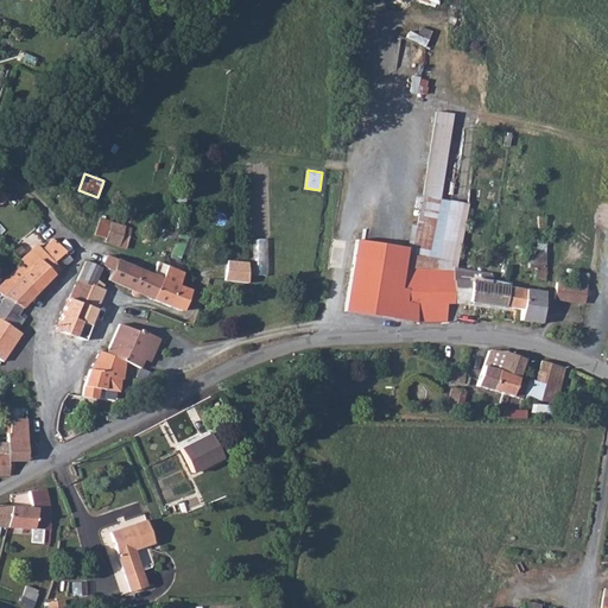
[(120,245),(125,233),(128,223),(114,219),(107,239),(120,245)]
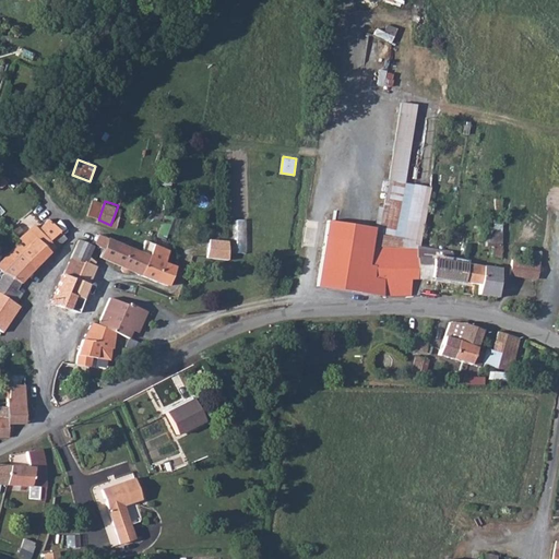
[(121,216),(123,207),(118,205),(115,214),(121,216)]
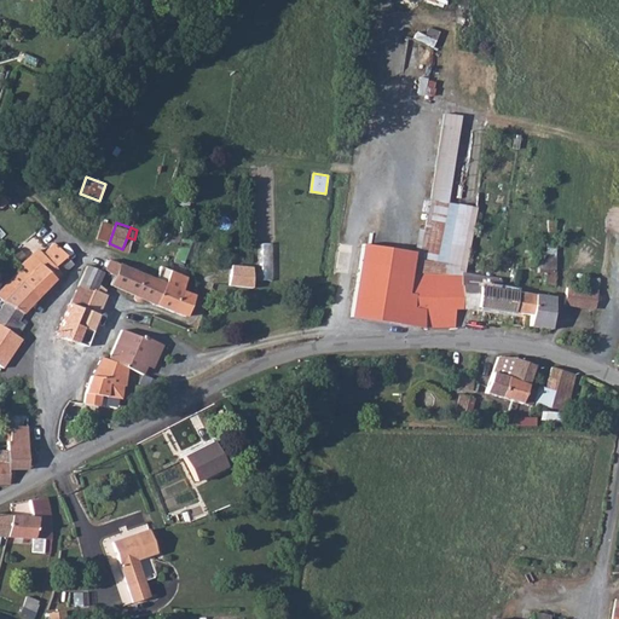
[(551,231),(550,241),(563,243),(563,233),(551,231)]
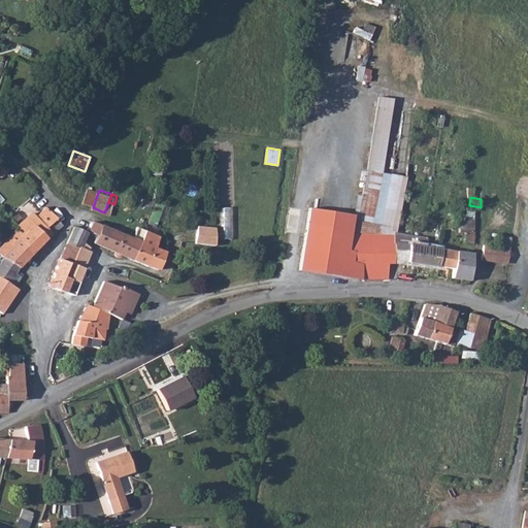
[(22,224),(17,229),(22,234),(17,240),(33,252),(53,232),(41,219),(52,209),(50,207),(46,204),(42,202),(33,213),(35,216),(27,225),(24,222),(22,224)]
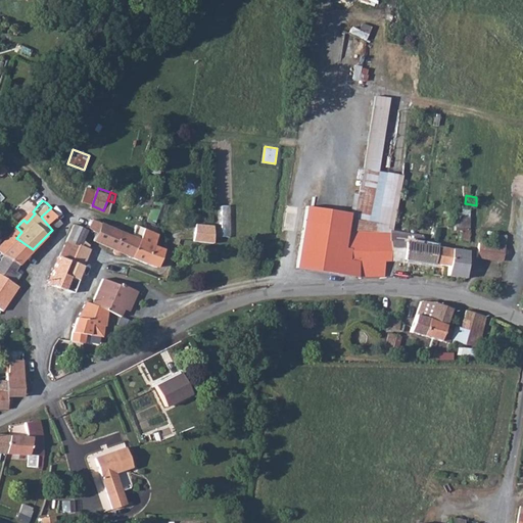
[(54,231),(65,222),(51,207),(41,217),(52,230),(54,231)]
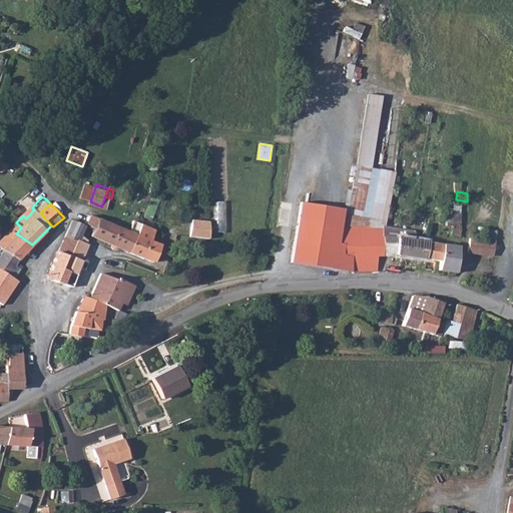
[(89,221),(98,224),(101,217),(93,213),(89,221)]
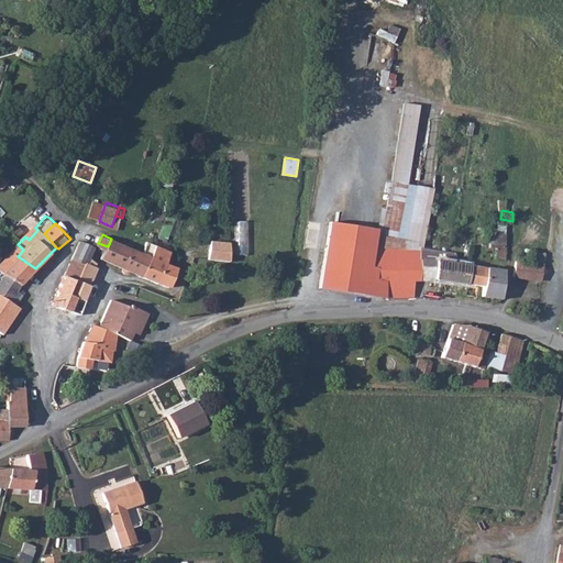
[(81,239),(74,257),(84,262),(77,277),(95,285),(102,267),(98,264),(99,262),(91,256),(96,245),(81,239)]
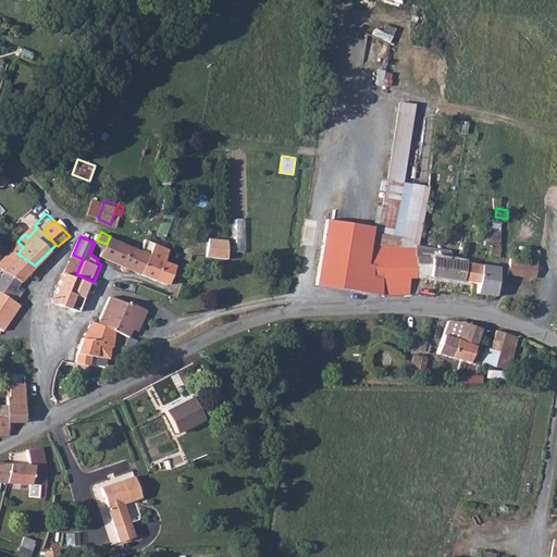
[(122,240),(110,236),(107,244),(103,254),(106,255),(114,258),(122,240)]
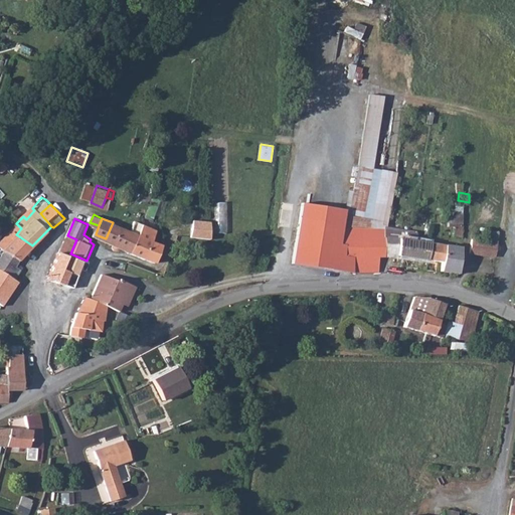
[(209,221),(192,220),(190,237),(209,240),(209,221)]
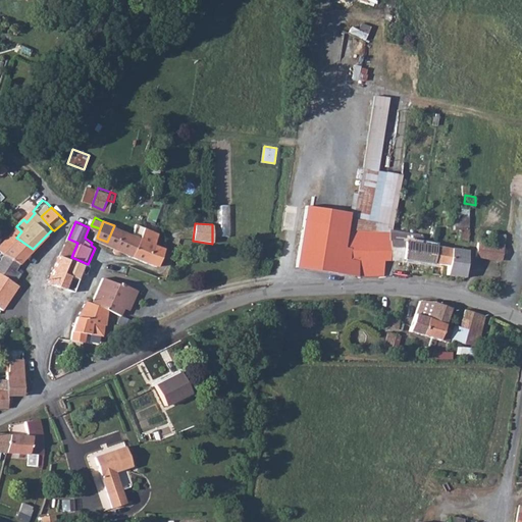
[(114,225),(107,242),(117,247),(124,229),(114,225)]
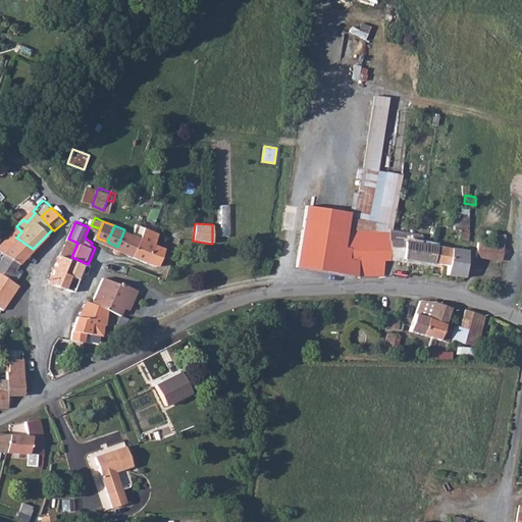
[(11,232),(16,238),(21,231),(16,226),(11,232)]
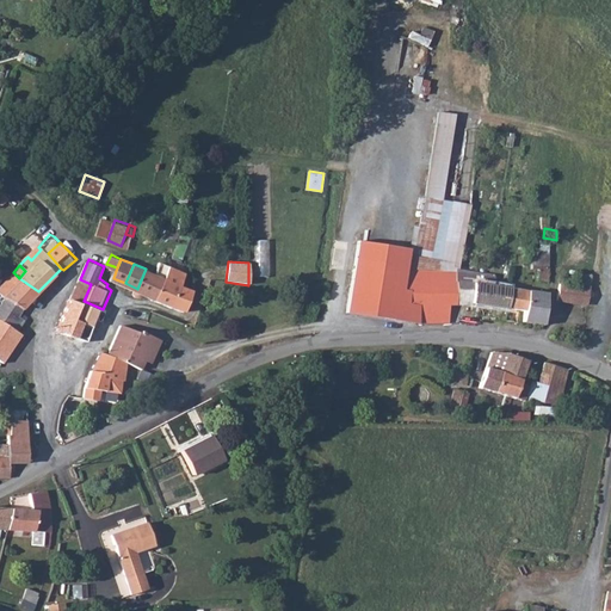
[(557,291),(557,267),(547,267),(545,275),(547,277),(545,279),(542,281),(541,290),(557,291)]
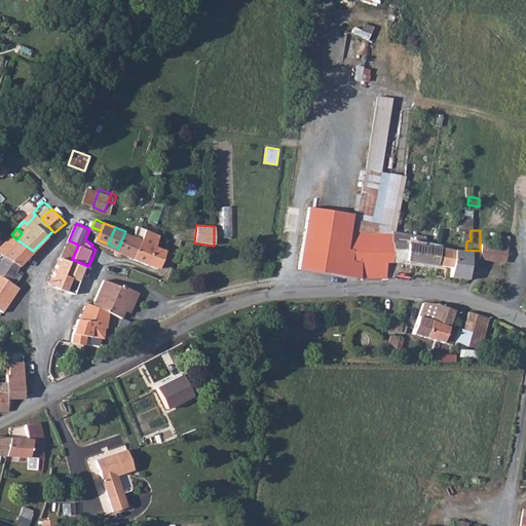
[(125,231),(118,249),(127,253),(137,257),(143,238),(125,231)]
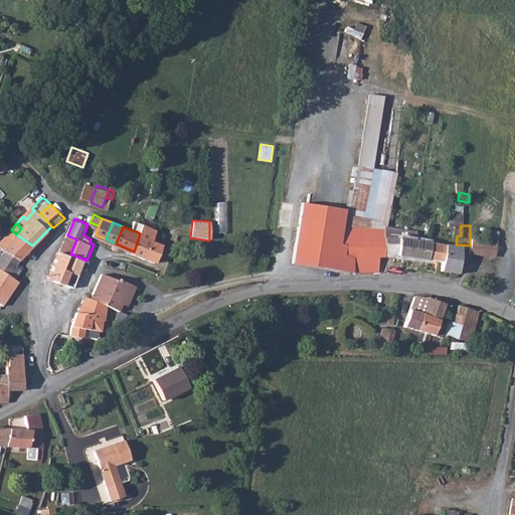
[(152,238),(154,233),(143,228),(140,233),(134,251),(158,262),(164,243),(152,238)]
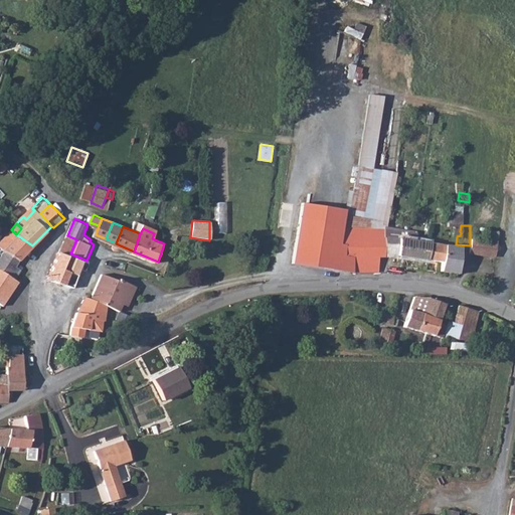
[(377,267),(377,259),(392,266),(389,232),(378,229),(378,234),(361,237),(351,235),(346,262),(358,265),(377,267)]
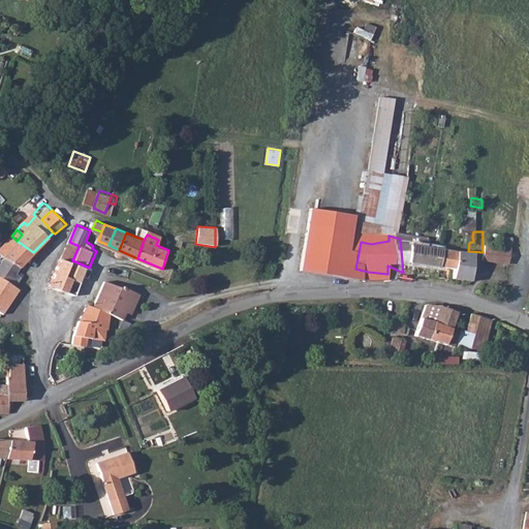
[(416,274),(419,268),(437,272),(438,269),(440,251),(424,249),(424,243),(400,239),(403,273),(416,274)]
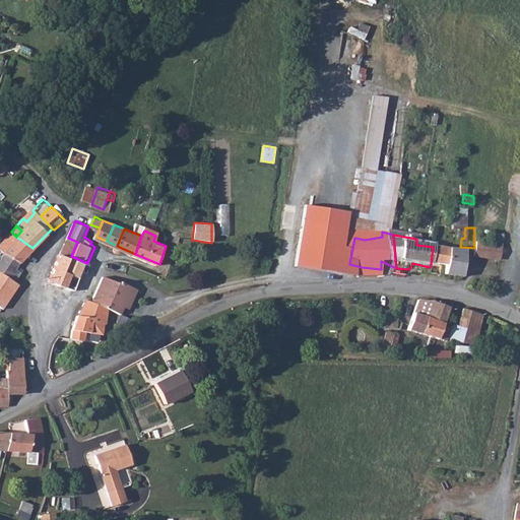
[(294,269),(324,275),(329,241),(299,236),(294,269)]
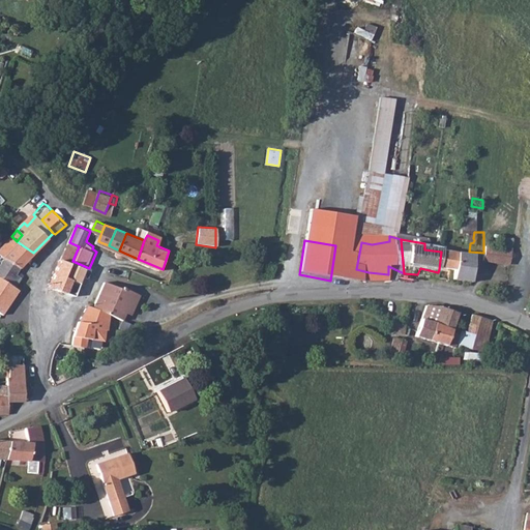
[(0,266),(0,270),(19,284),(24,276),(19,273),(23,263),(33,253),(17,241),(0,266)]
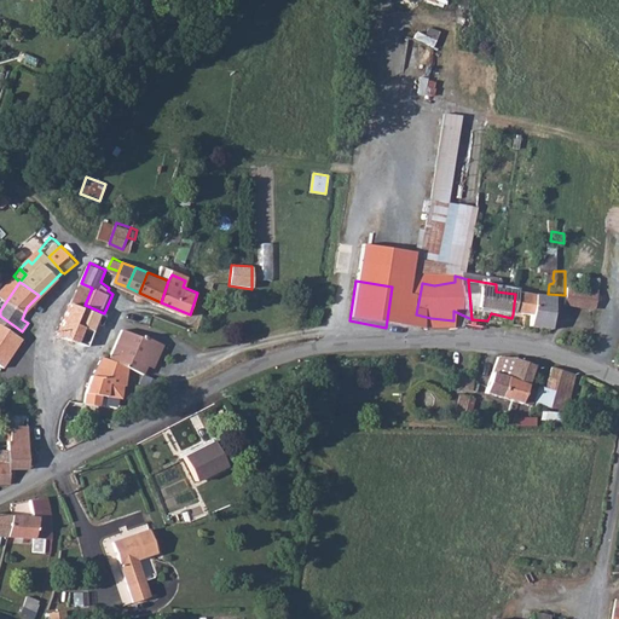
[(92,288),(81,283),(74,301),(85,305),(92,288)]
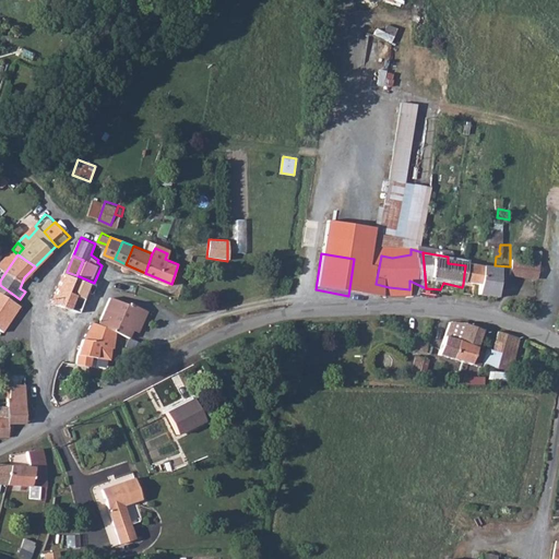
[(477,286),(480,269),(465,265),(463,284),(477,286)]
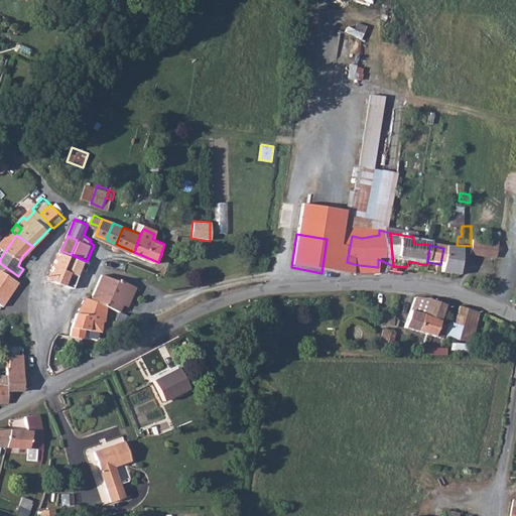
[(459,276),(462,251),(443,248),(440,264),(438,274),(459,276)]
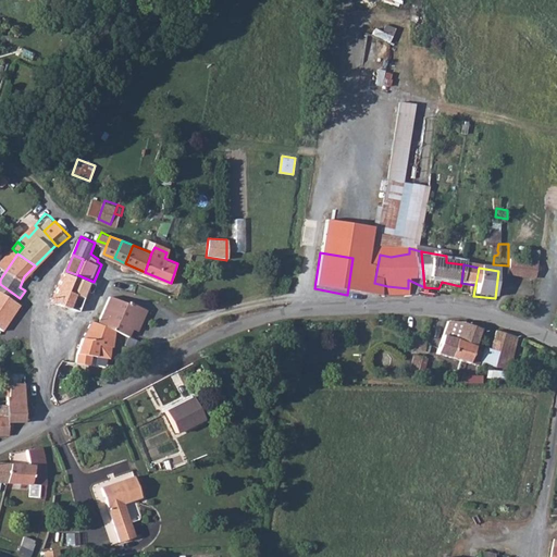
[(76,274),(66,271),(54,298),(70,304),(75,289),(71,288),(76,274)]
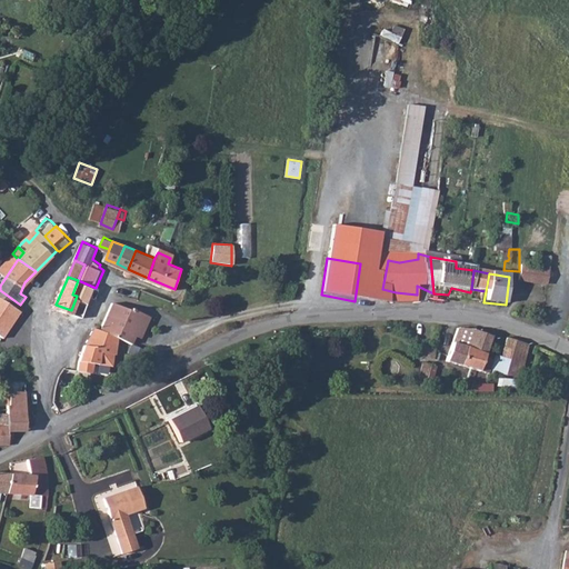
[(96,288),(78,280),(72,295),(77,296),(90,301),(96,288)]
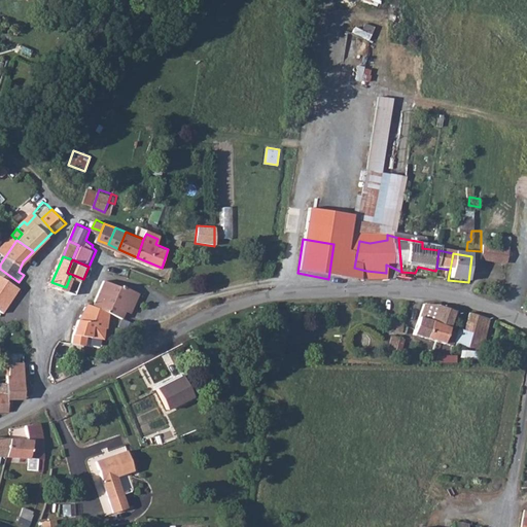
[(19,282),(0,269),(0,305),(4,308),(6,309),(23,284),(19,282)]
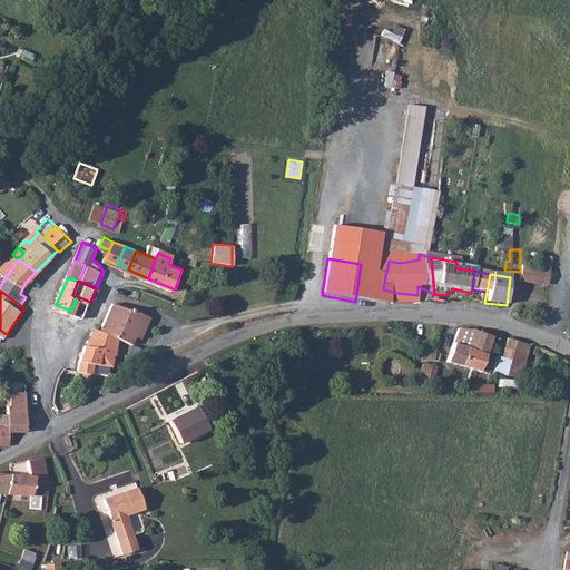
[(71,311),(85,316),(90,302),(77,296),(71,311)]
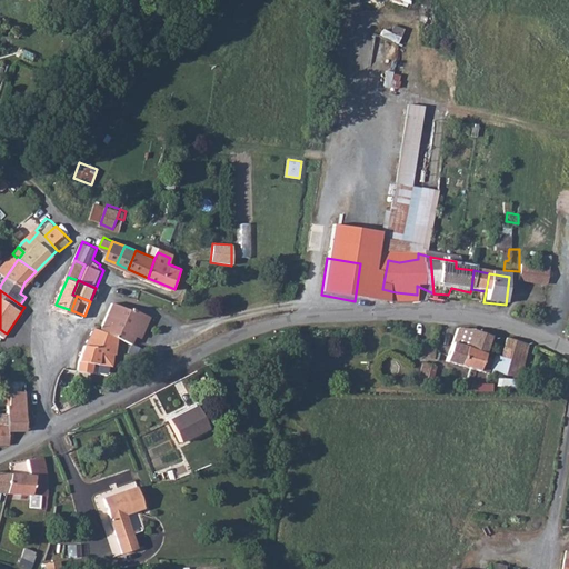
[(111,310),(103,329),(110,331),(137,342),(140,333),(137,333),(140,326),(146,328),(152,313),(135,306),(135,308),(115,300),(111,310)]
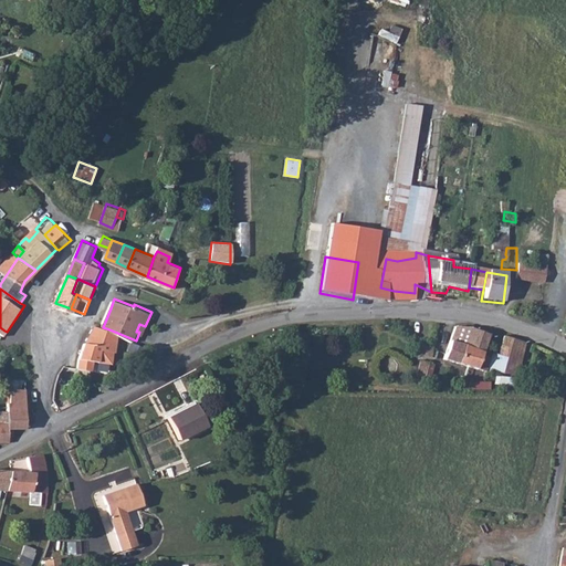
[(103,327),(96,325),(85,344),(83,350),(81,359),(81,367),(95,369),(97,360),(103,360),(104,344),(109,344),(109,329),(103,327)]
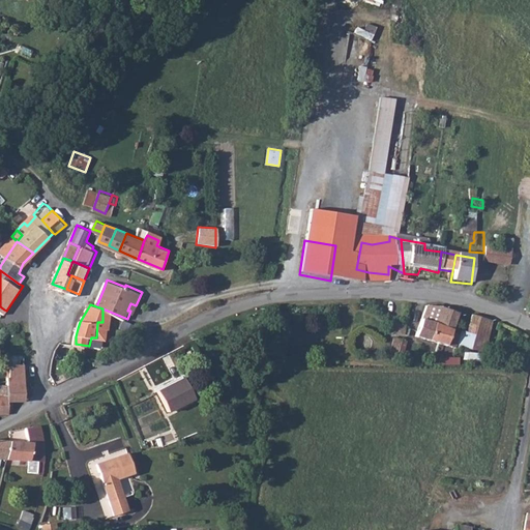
[(433,318),(442,321),(433,346),(447,349),(457,316),(437,307),(433,318)]
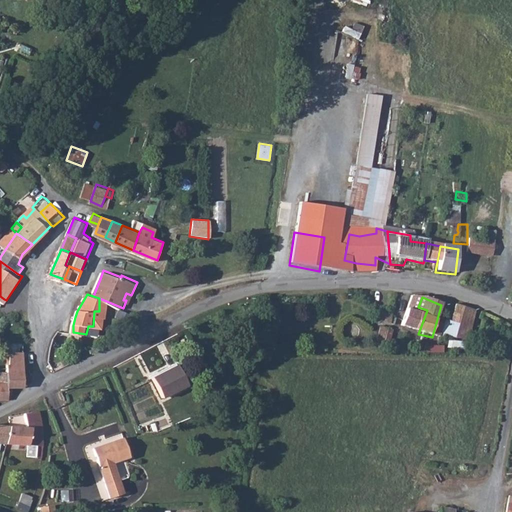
[(455,305),(451,320),(446,319),(443,334),(469,340),(476,309),(455,305)]
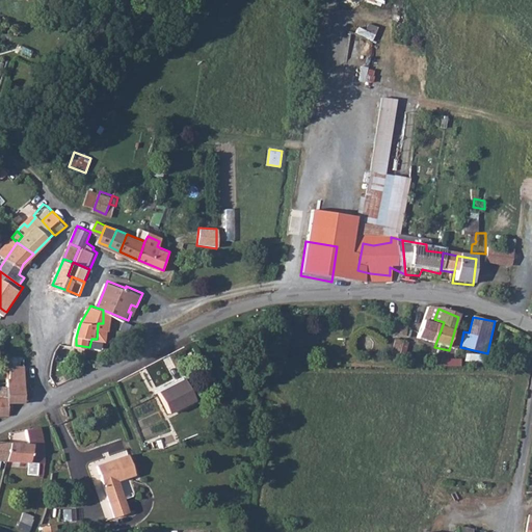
[(425,328),(421,343),(434,347),(444,322),(434,319),(431,330),(425,328)]
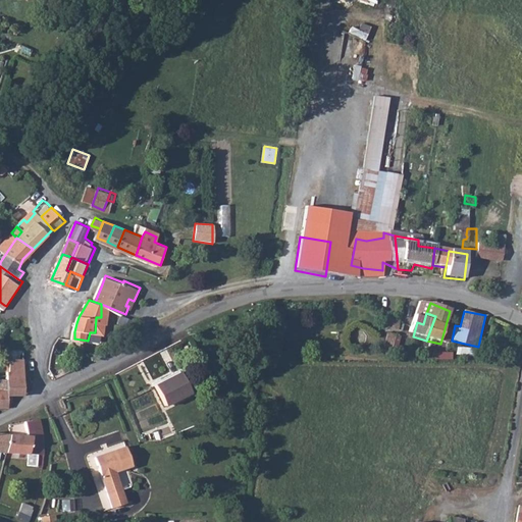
[(2,333),(14,338),(18,329),(7,324),(2,333)]
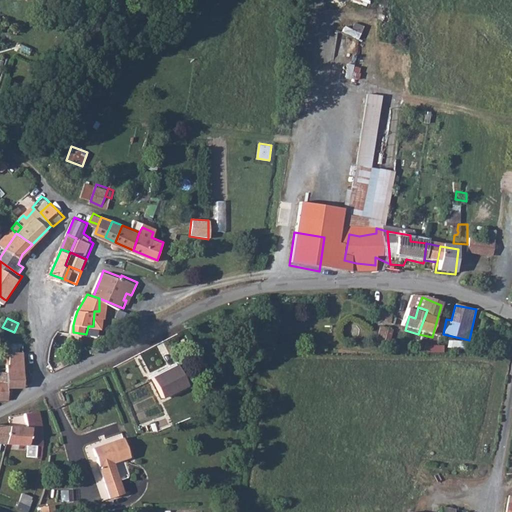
[(381,327),(377,340),(387,343),(391,330),(381,327)]
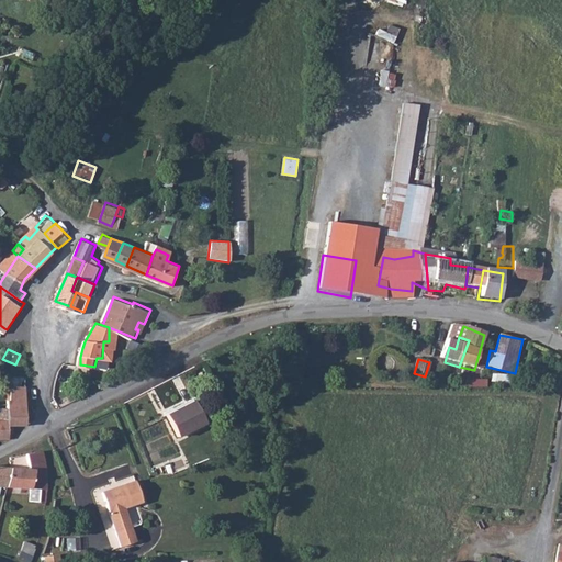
[(2,405),(0,418),(11,419),(11,424),(27,423),(29,386),(14,385),(10,406),(2,405)]
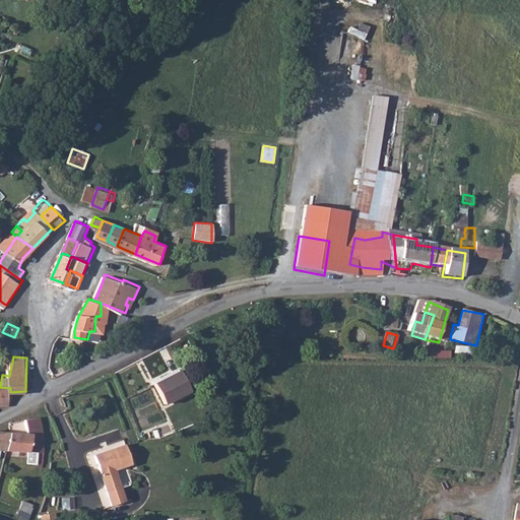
[(180,370),(155,383),(165,402),(190,389),(180,370)]
